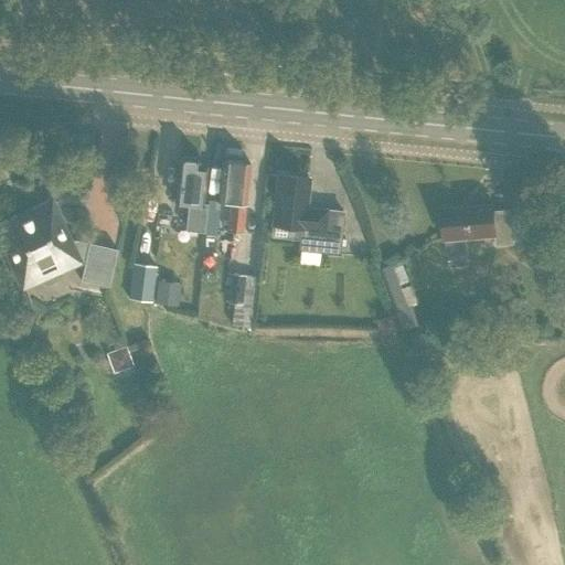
[(179,158),(174,201),(188,202),(184,232),(203,234),(206,204),(202,204),(206,167),(198,166),(199,160),(196,160),(193,156),(184,156),(181,158),(179,158)]
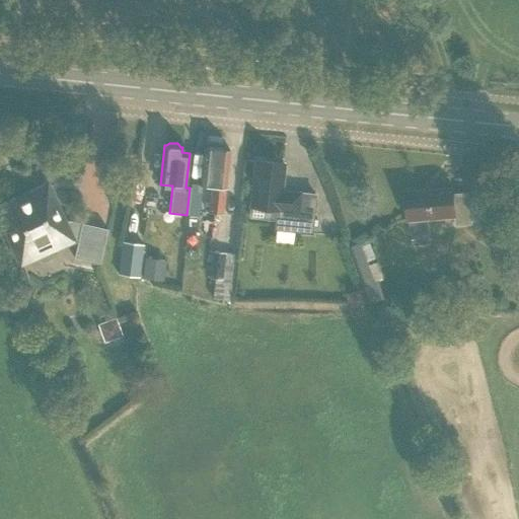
[(229,149),(205,146),(201,184),(212,186),(209,212),(222,214),(224,188),(225,188),(229,149)]
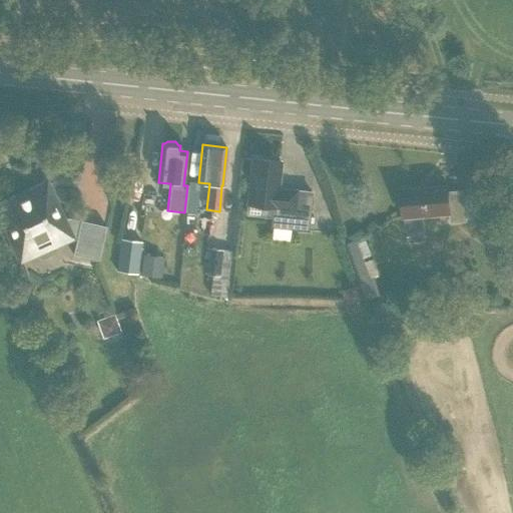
[(281,161),(252,158),(247,203),(275,206),(273,225),(306,229),(311,192),(278,188),(281,161)]
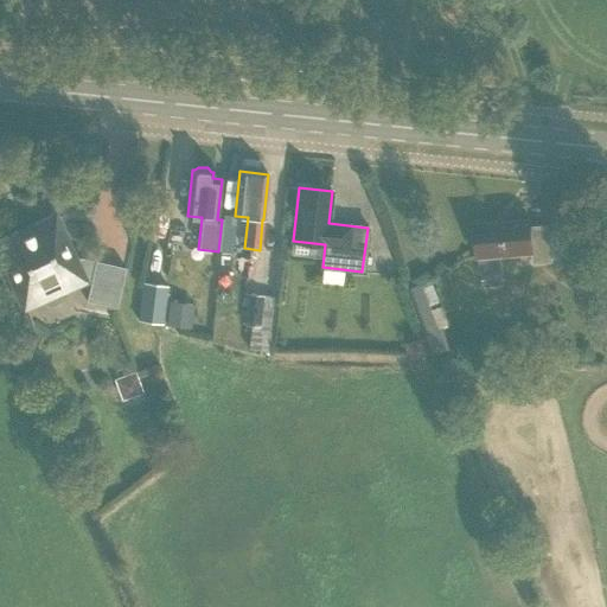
[(55,217),(0,242),(0,254),(20,298),(32,292),(51,306),(64,300),(65,286),(83,278),(90,279),(85,300),(116,306),(126,267),(80,256),(75,260),(55,217)]
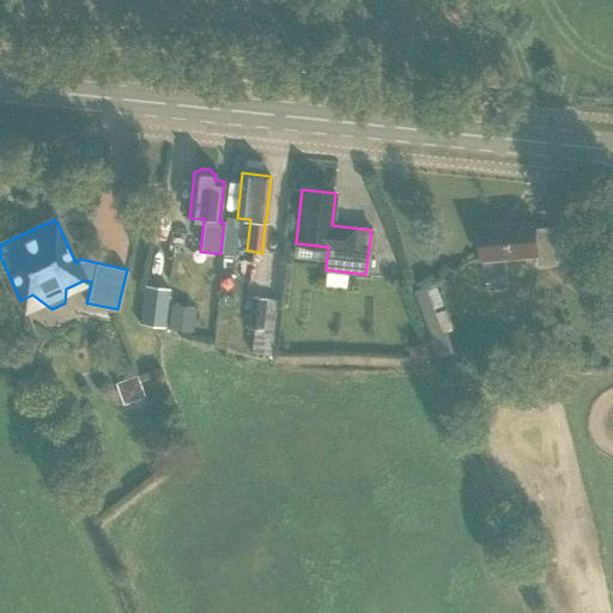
[(538,265),(557,263),(554,226),(535,228),(535,222),(479,226),(481,259),(484,259),(486,279),(507,278),(504,258),(538,254),(538,265)]
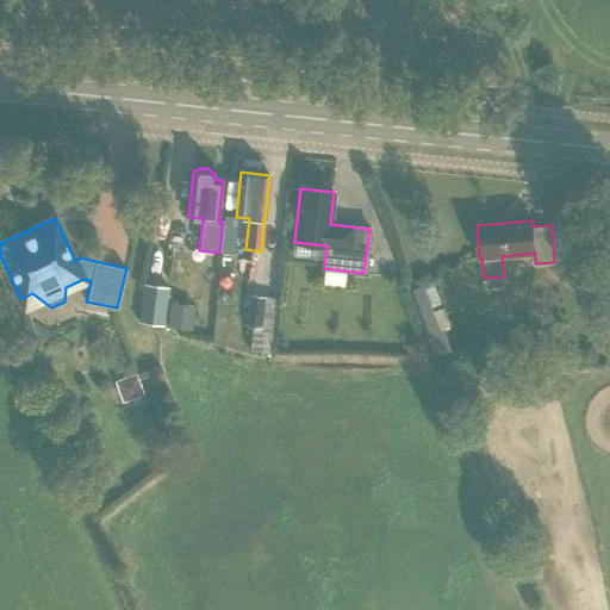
[(165,328),(170,290),(147,286),(141,324),(165,328)]
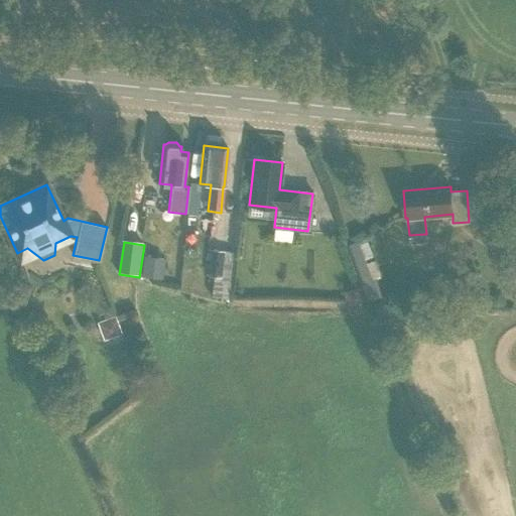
[(214,276),(212,297),(227,299),(232,252),(224,251),(221,277),(214,276)]
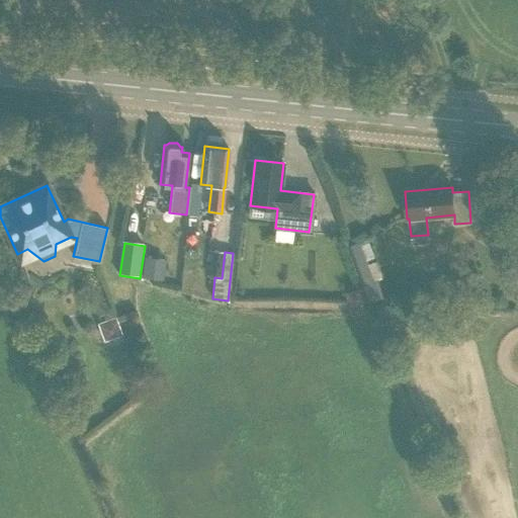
[(144,263),(142,276),(162,278),(163,265),(144,263)]
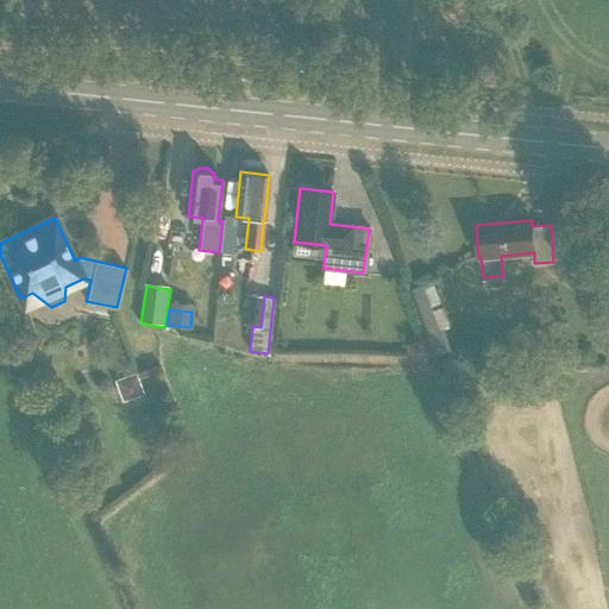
[(422,339),(408,344),(413,357),(413,359),(414,359),(427,353),(422,339)]
